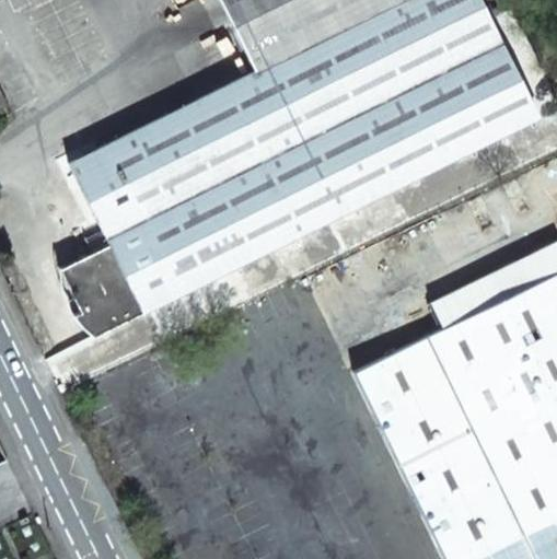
[(402,0),(256,72),(70,164),(104,231),(111,245),(143,313),(538,117),(480,0),(402,0)]
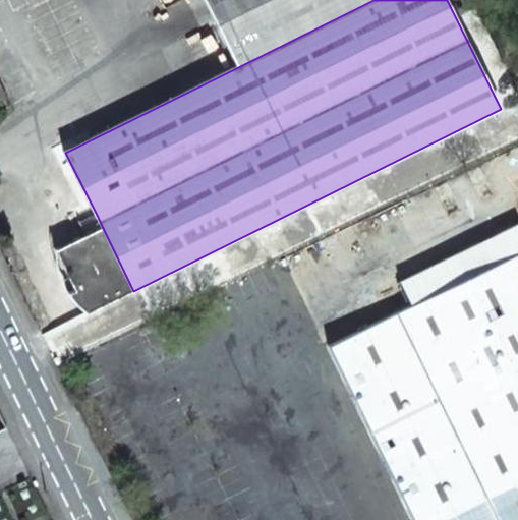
[(205,0),(238,67),(373,0),(205,0)]
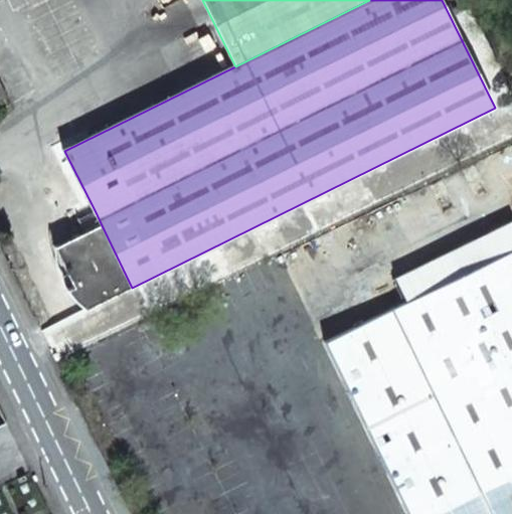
[(87,233),(102,225),(96,212),(79,219),(87,233)]
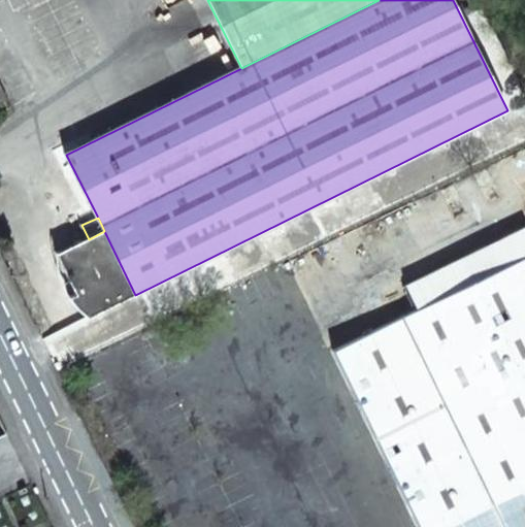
[(135,295),(104,231),(89,239),(58,254),(77,295),(70,299),(89,318),(135,295)]
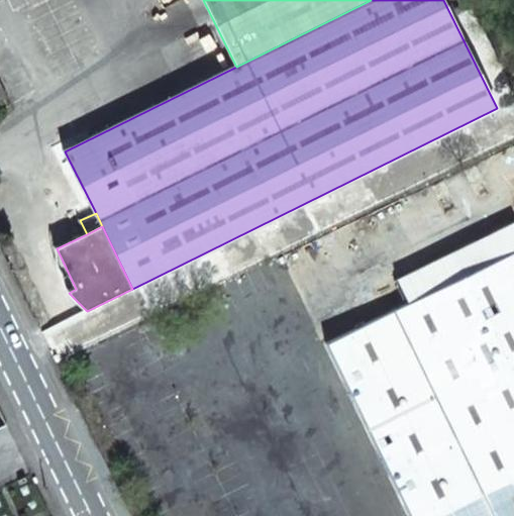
[(513,252),(328,343),(410,515),(513,515),(513,252)]
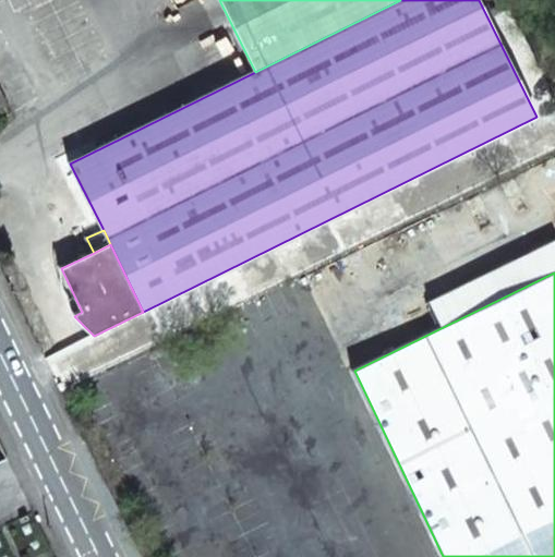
[(58,556),(10,460),(0,464),(0,556),(58,556)]
